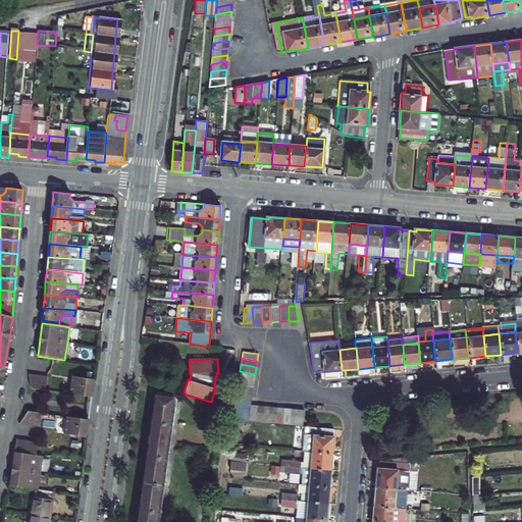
[(254,381),(255,374),(240,371),(239,378),(254,381)]
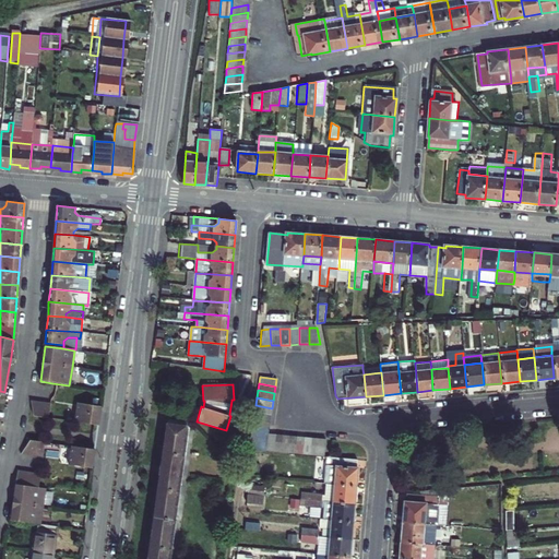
[(40,415),(48,416),(50,402),(43,401),(31,400),(33,414),(40,415)]
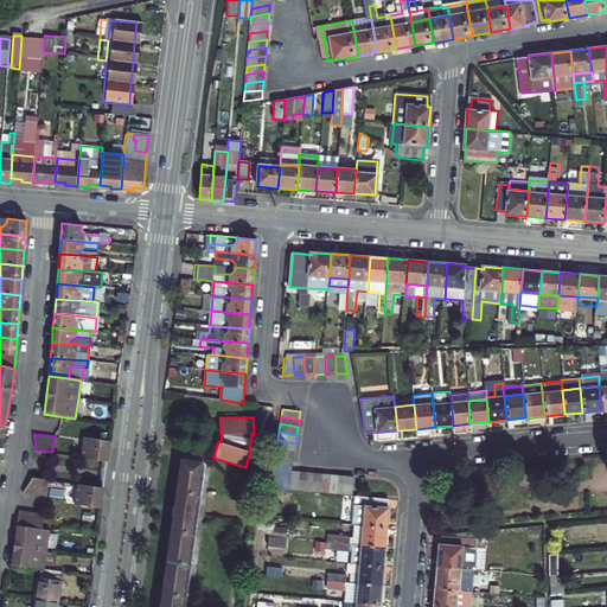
[(83,436),(81,457),(107,460),(109,440),(83,436)]
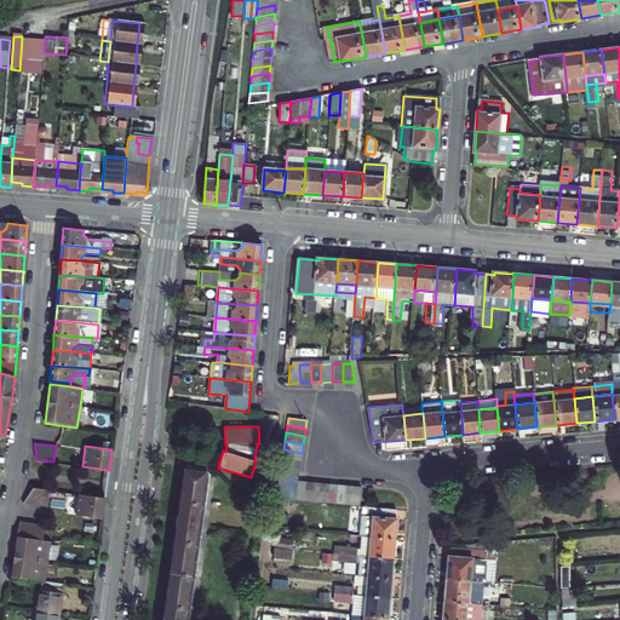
[(300,460),(302,453),(283,449),(282,458),(300,460)]
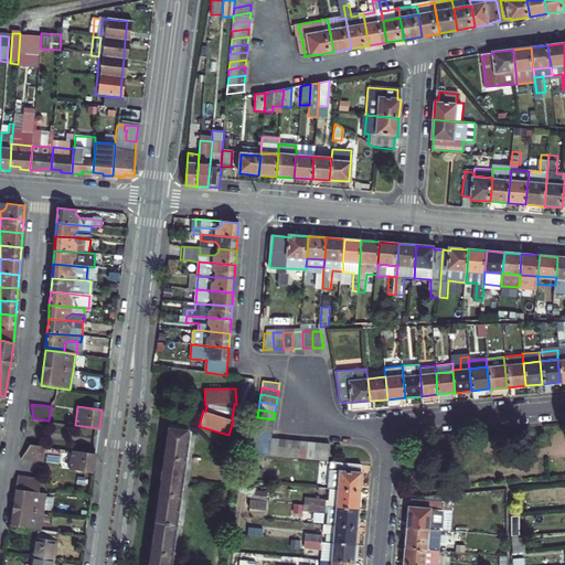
[(256,425),(273,427),(274,419),(257,417),(256,425)]
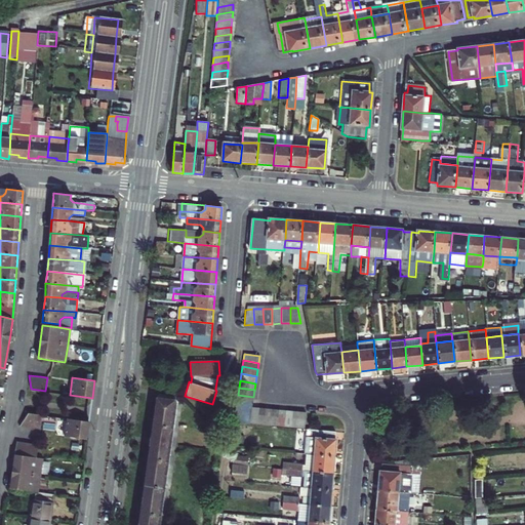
[(236,402),(252,404),(253,397),(238,395),(236,402)]
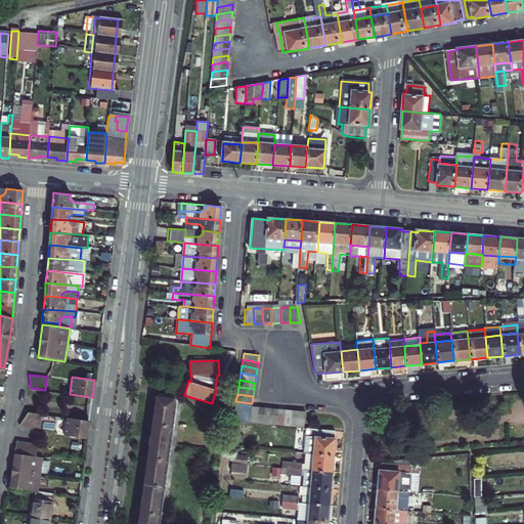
[(151,438),(150,445),(138,523),(156,523),(174,400),(157,398),(151,438)]
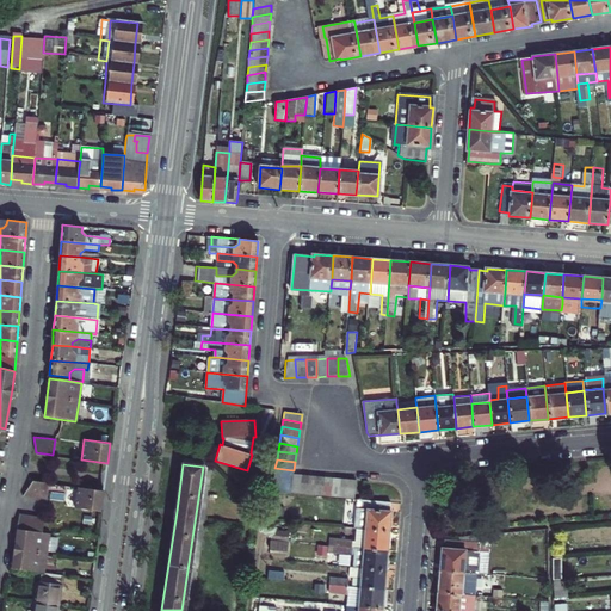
[(275,475),(292,477),(294,470),(275,468),(275,475)]
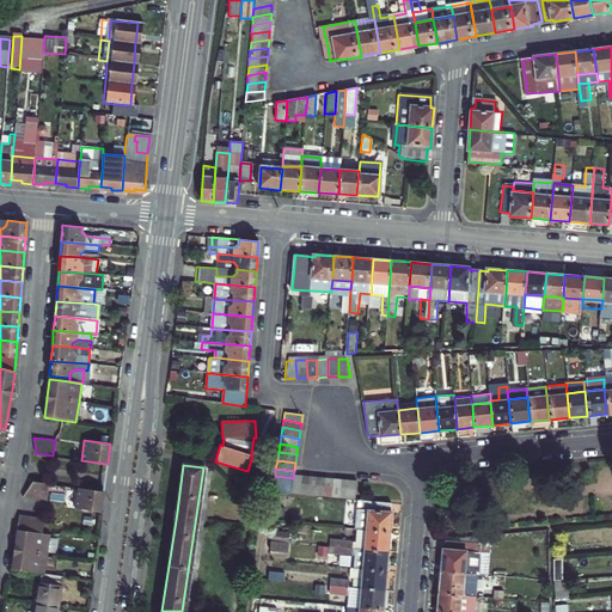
[(273,484),(292,487),(293,478),(275,476),(273,484)]
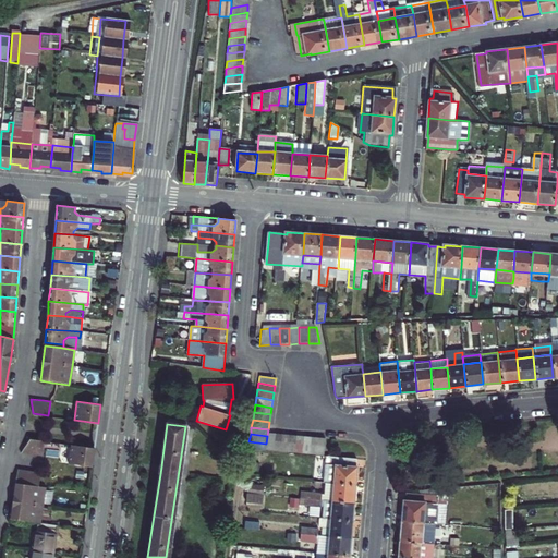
[(267,436),(266,444),(264,453),(271,455),(274,437),(267,436)]
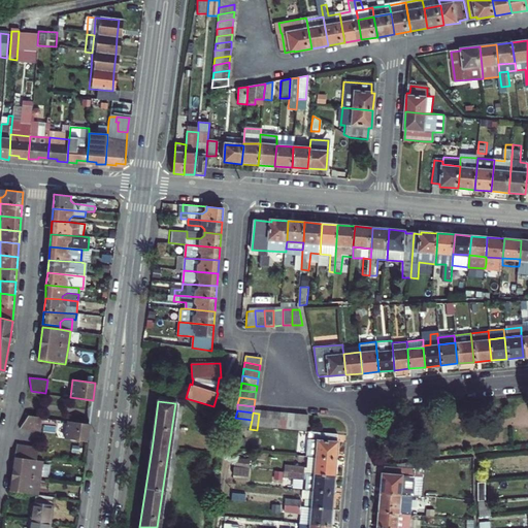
[(29,414),(21,426),(41,430),(43,416),(29,414)]
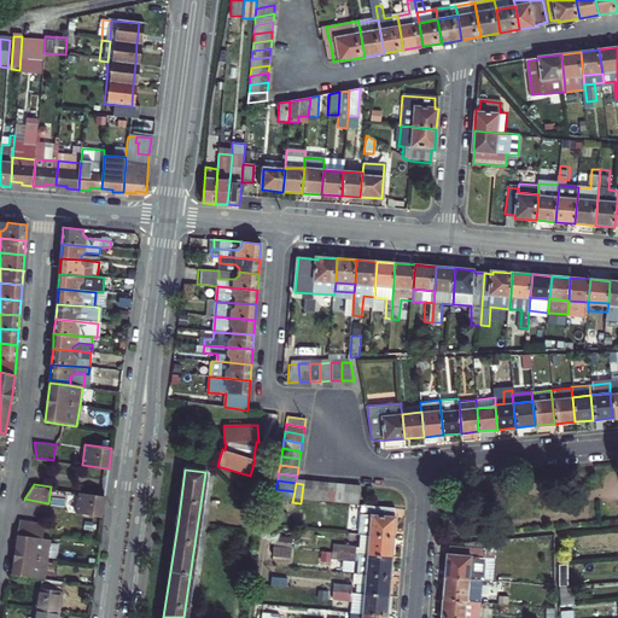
[(312,485),(303,484),(301,503),(309,503),(312,485)]
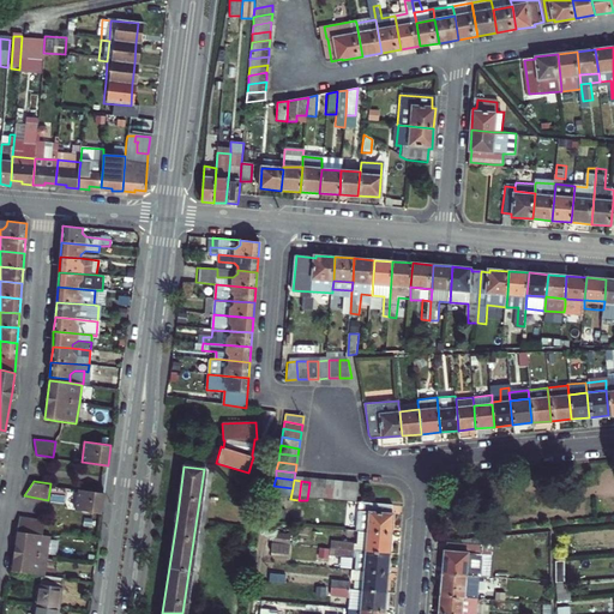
[(339,503),(341,485),(332,483),(330,501),(339,503)]
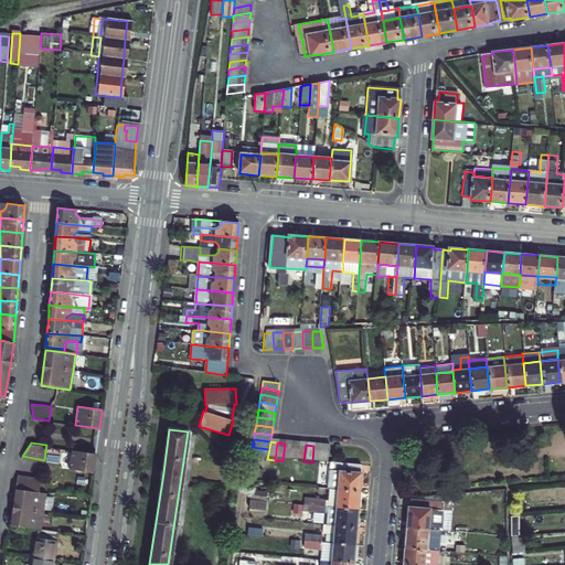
[(329,447),(321,446),(320,462),(328,462),(329,447)]
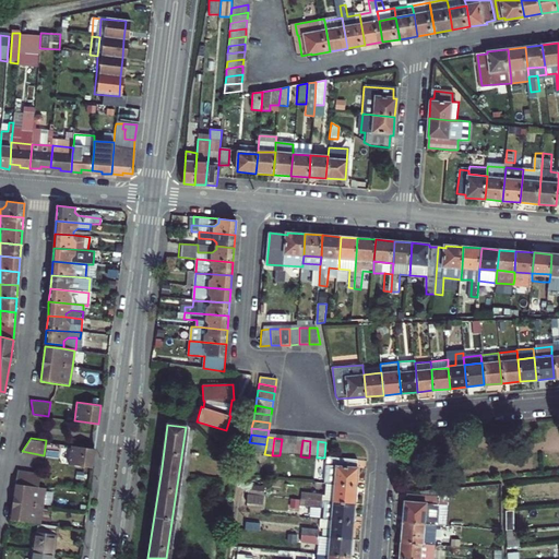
[(248,453),(264,454),(266,444),(249,442),(248,453)]
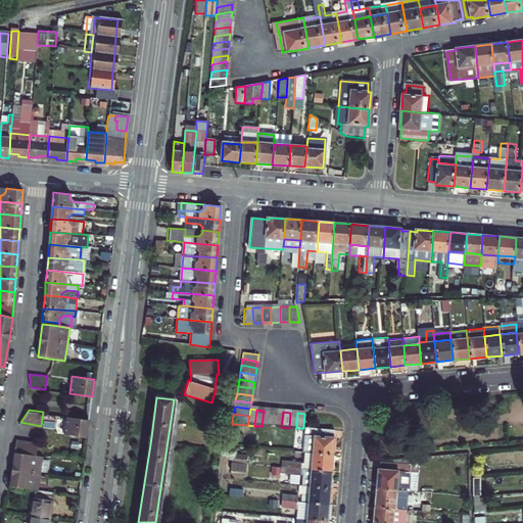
[(89,419),(65,415),(63,433),(87,436),(89,419)]
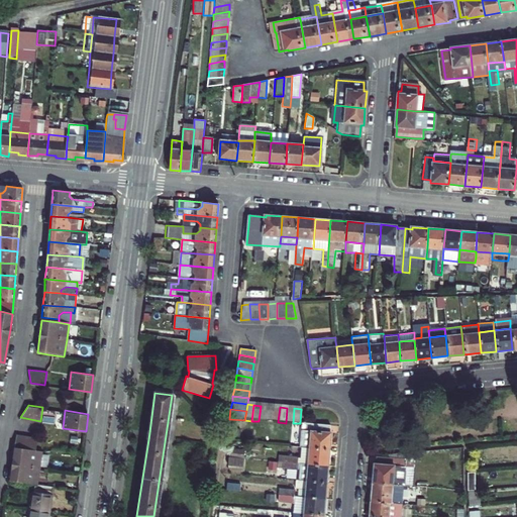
[(299,448),(301,448),(330,450),(331,435),(329,435),(330,425),(302,424),(299,448)]
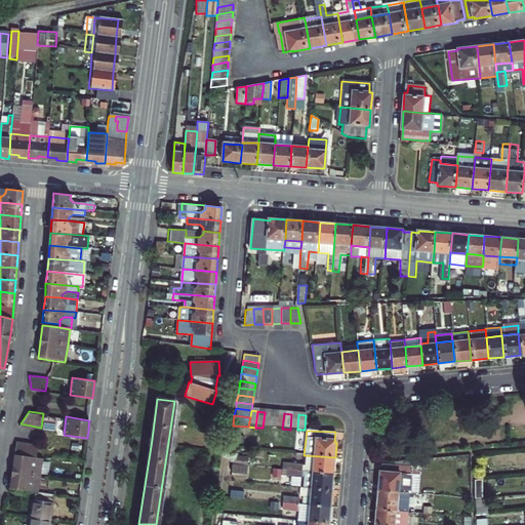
[(39,490),(41,474),(44,456),(37,455),(39,442),(32,441),(25,441),(17,440),(15,452),(12,469),(10,486),(35,489),(39,490)]
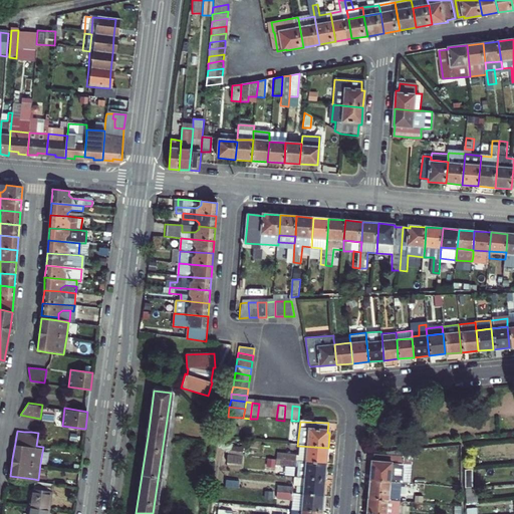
[(328,448),(299,446),(298,456),(306,456),(306,463),(326,465),(328,448)]
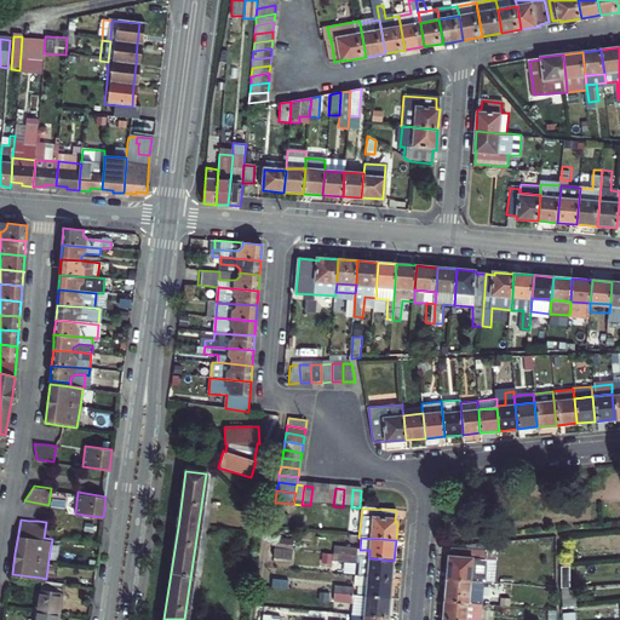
[(275,539),(274,550),(275,550),(292,551),(293,541),(275,539)]
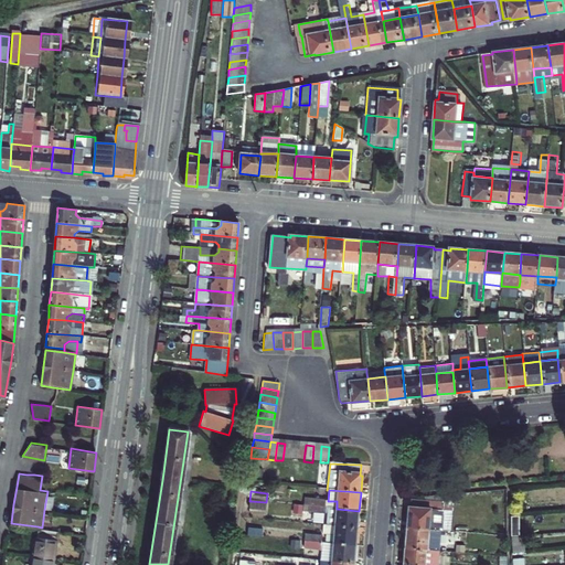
[(439,529),(441,501),(409,499),(409,508),(407,508),(405,526),(439,529)]
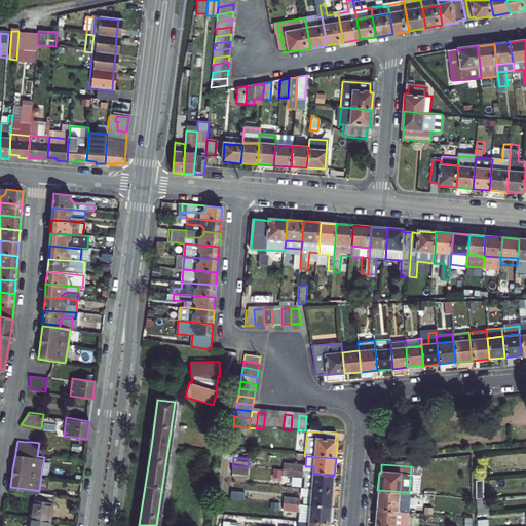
[(247,476),(248,467),(233,466),(232,475),(247,476)]
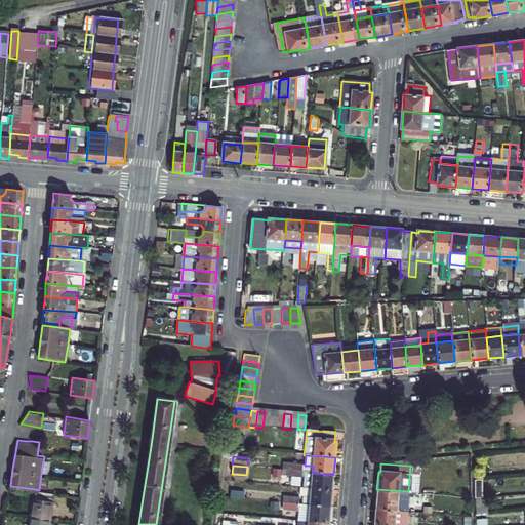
[(281,477),(282,470),(273,469),(272,476),(281,477)]
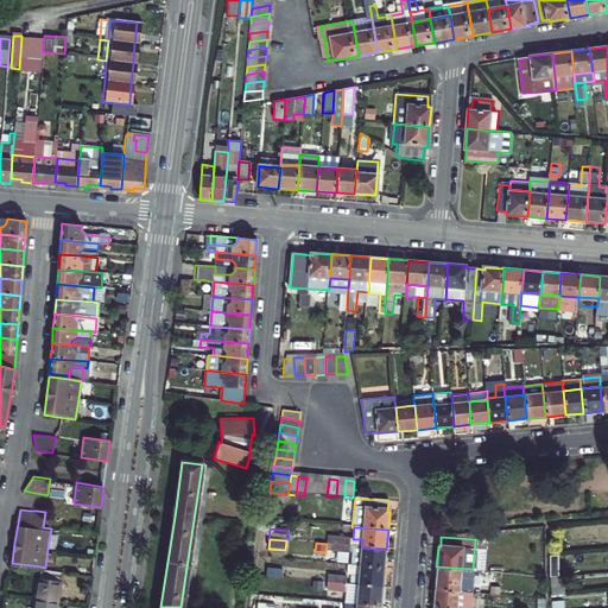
[(352,546),(348,546),(330,544),(330,552),(348,553),(347,565),(350,567),(385,569),(386,550),(362,548),(352,546)]
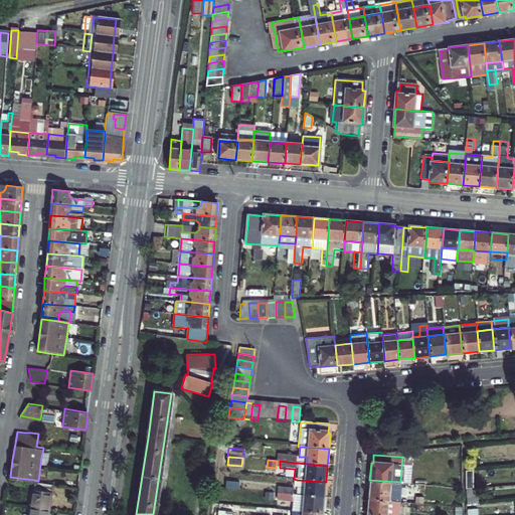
[(479,489),(478,470),(466,471),(466,490),(476,489),(479,489)]
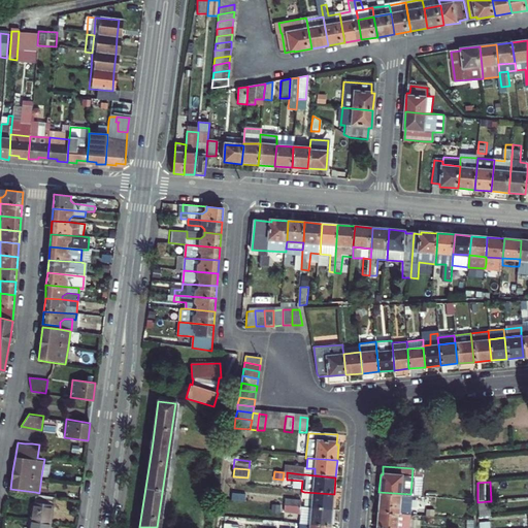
[(30,520),(50,523),(54,495),(39,493),(35,492),(34,500),(33,500),(30,520)]
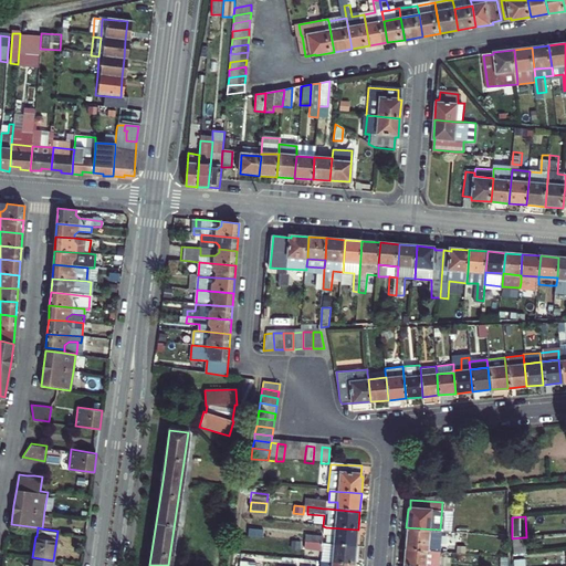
[(358,530),(326,527),(325,536),(335,537),(334,546),(356,548),(358,530)]
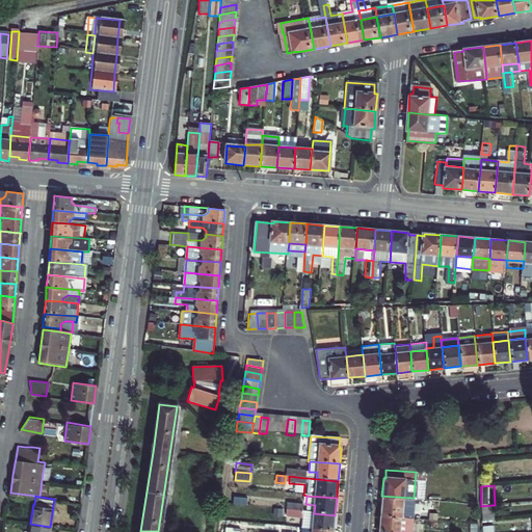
[(414,498),(381,496),(380,515),(413,517),(414,498)]
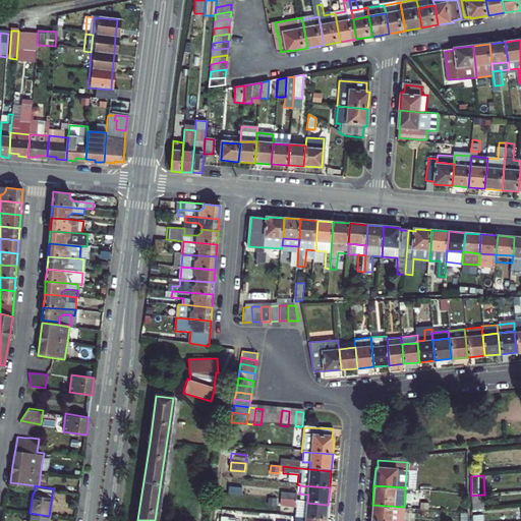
[(228,496),(241,497),(242,489),(228,488),(228,496)]
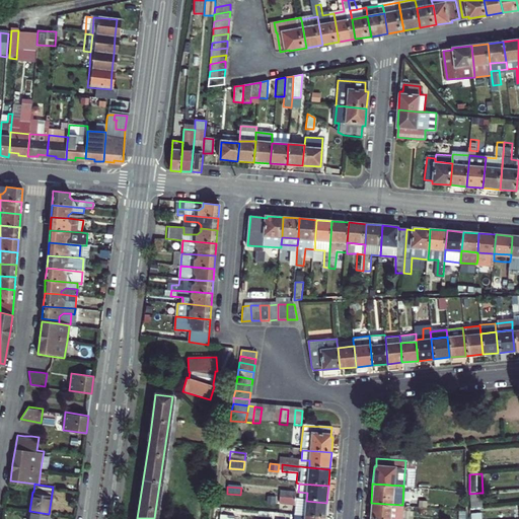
[(469,494),(469,509),(479,508),(479,493),(469,494)]
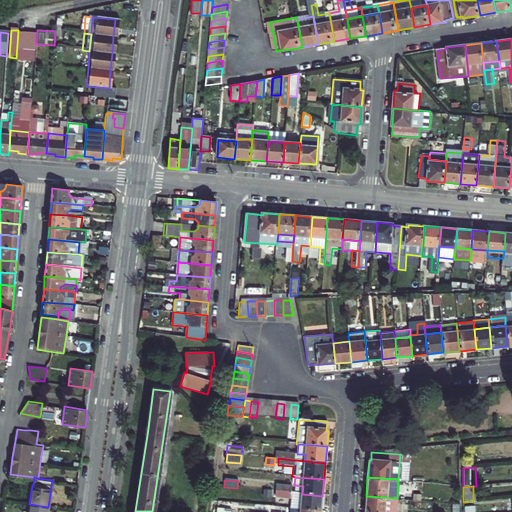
[(290,500),(289,509),(321,511),(322,496),(302,494),(290,493),(276,492),(275,499),(290,500)]
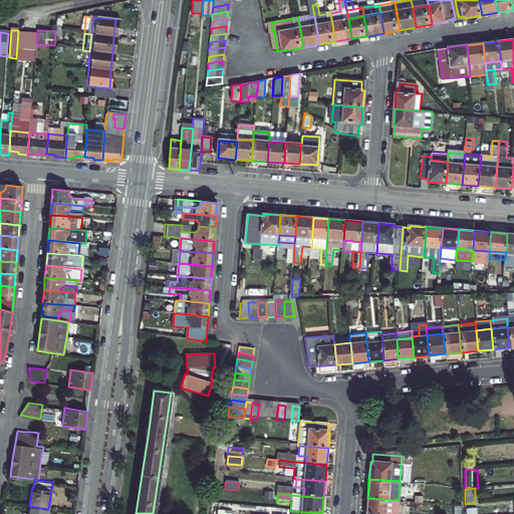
[(397,513),(399,500),(367,498),(366,513),(382,513),(397,513)]
